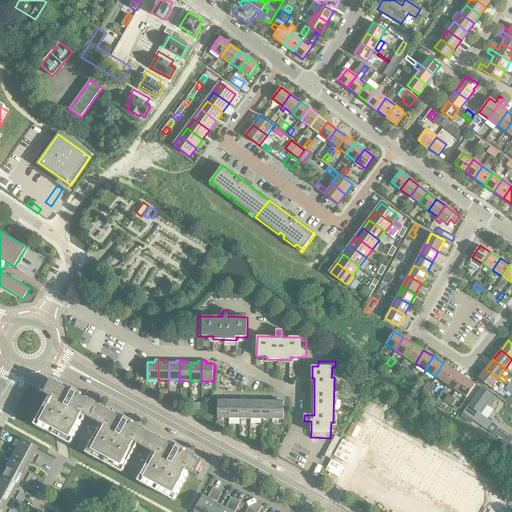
[(445,383),(453,370),(443,363),(435,376),(445,383)]
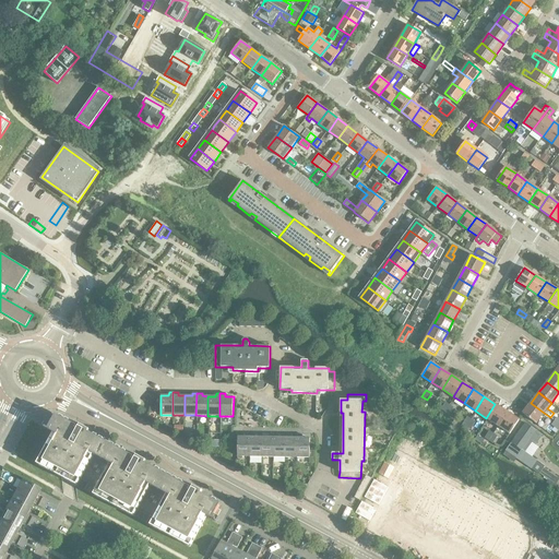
[(522,413),(536,424),(544,413),(531,403),(522,413)]
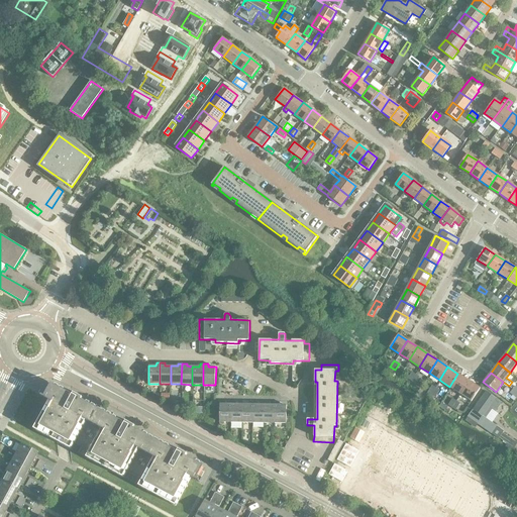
[(410,380),(415,383),(419,377),(414,374),(410,380)]
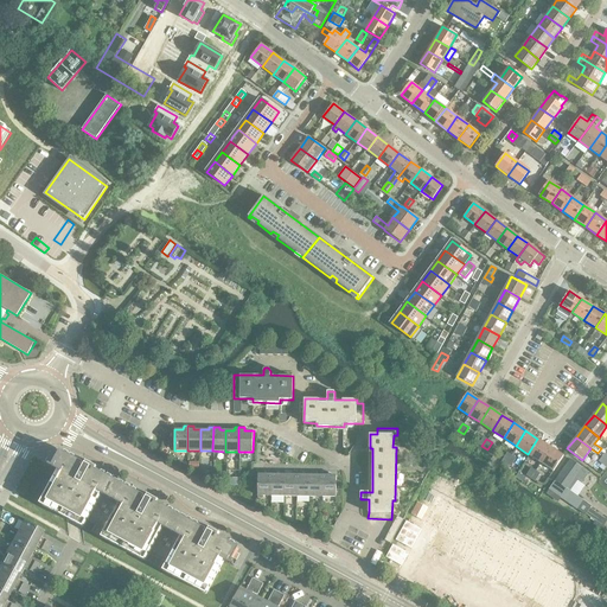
[(537,439),(528,454),(540,461),(549,446),(537,439)]
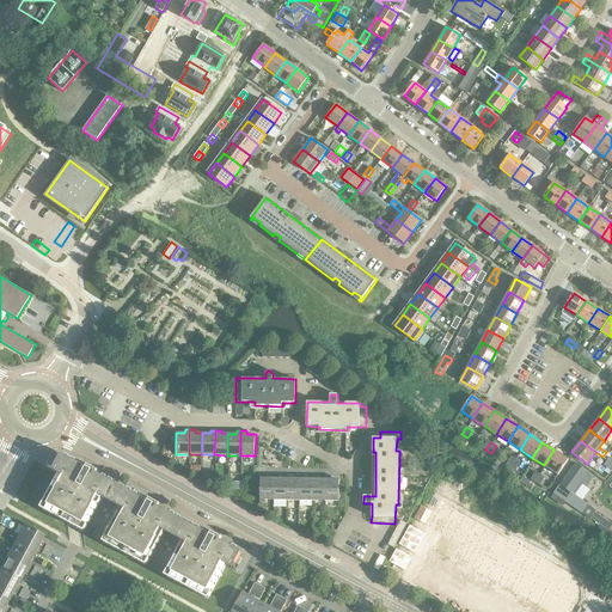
[(558,475),(568,459),(554,450),(544,465),(558,475)]
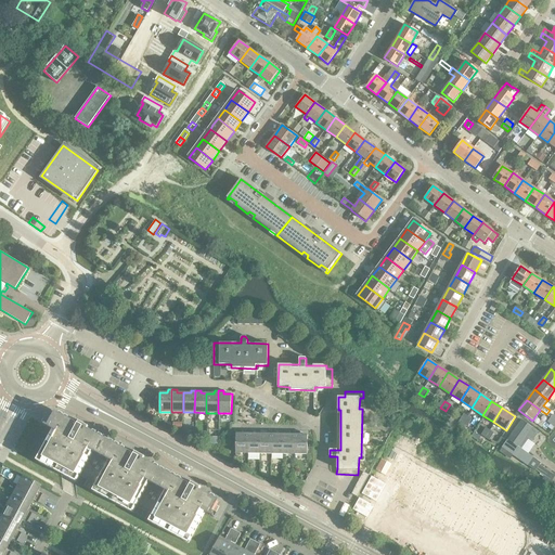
[(76,423),(55,412),(53,416),(50,415),(44,425),(53,430),(37,461),(68,478),(189,543),(205,513),(214,517),(219,506),(217,505),(219,501),(198,490),(201,487),(190,480),(189,483),(142,459),(144,456),(133,450),(132,453),(87,428),(88,425),(77,420),(76,423)]
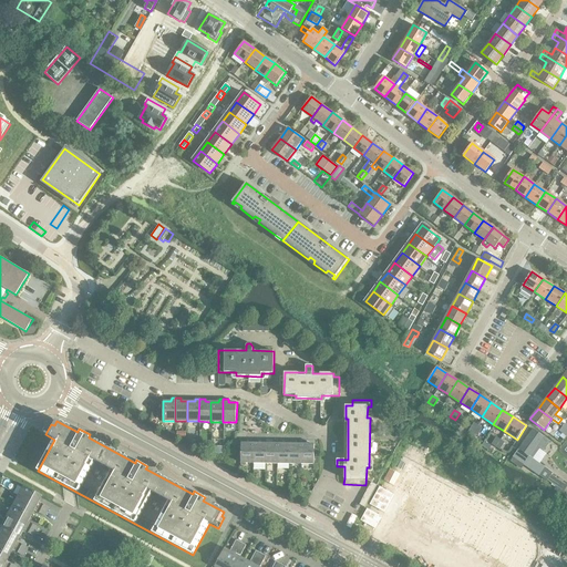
[(474,423),(465,436),(470,440),(473,433),(478,426),(474,423)]
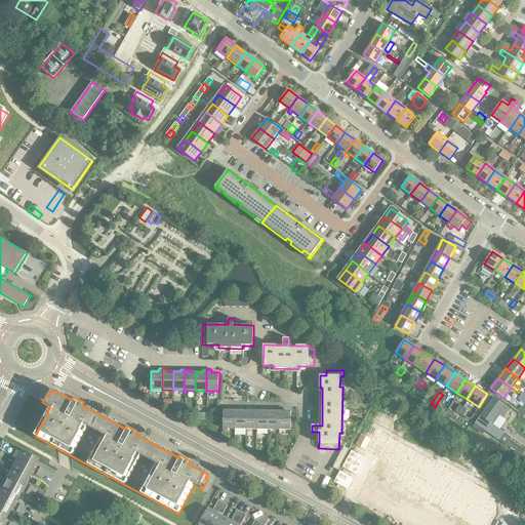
[(476,422),(502,442),(509,432),(499,427),(498,429),(490,423),(497,413),(500,415),(506,409),(502,406),(503,405),(493,397),(476,422)]
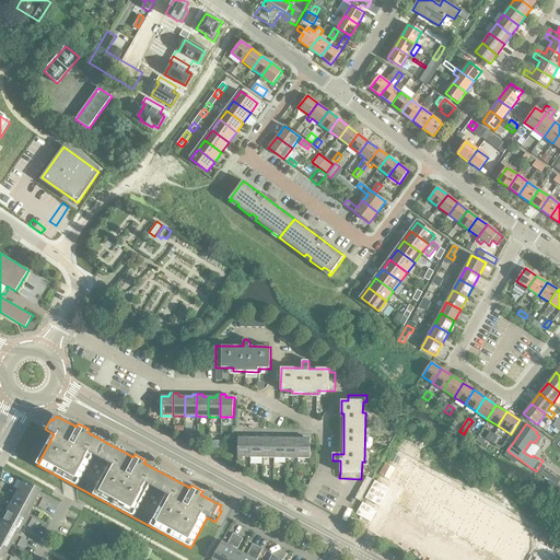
[(249,457),(249,434),(246,434),(246,438),(238,438),(238,457),(249,457)]
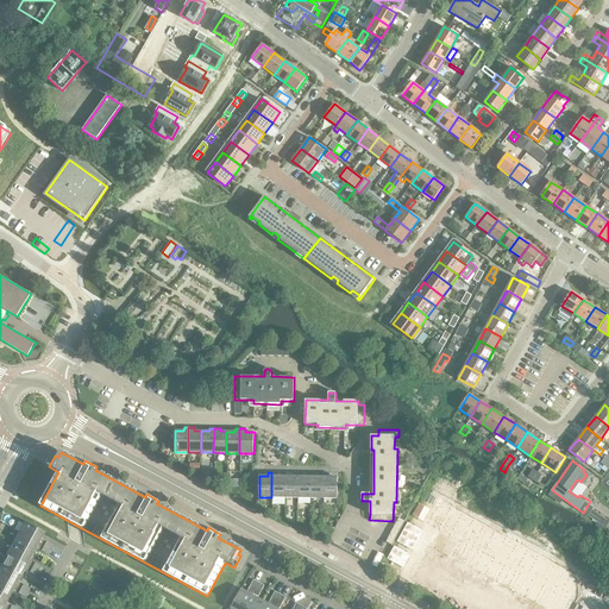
[(271,472),(271,497),(284,497),(284,477),(278,476),(278,472),(271,472)]
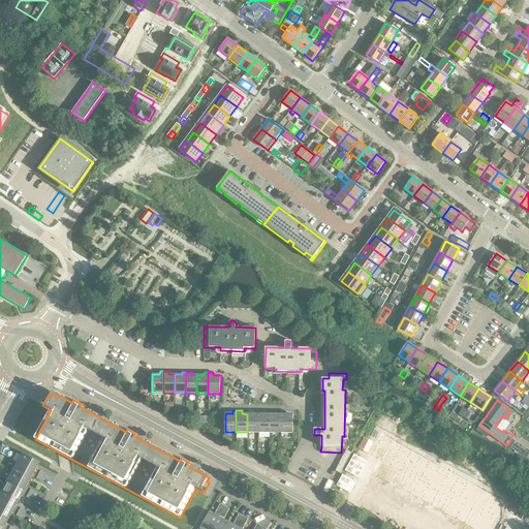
[(470,413),(465,410),(462,416),(466,418),(470,413)]
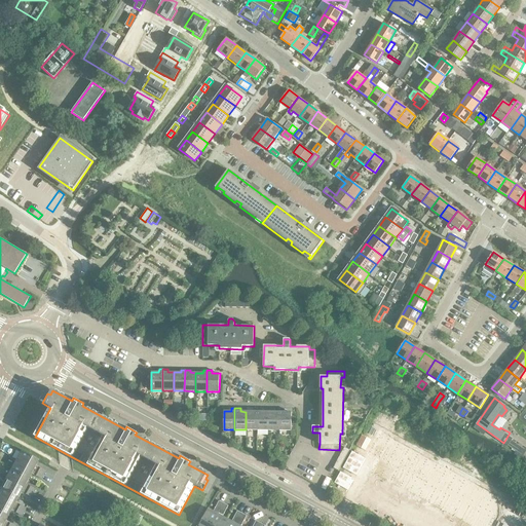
[(246,412),(246,429),(257,430),(257,409),(253,409),(253,412),(246,412)]
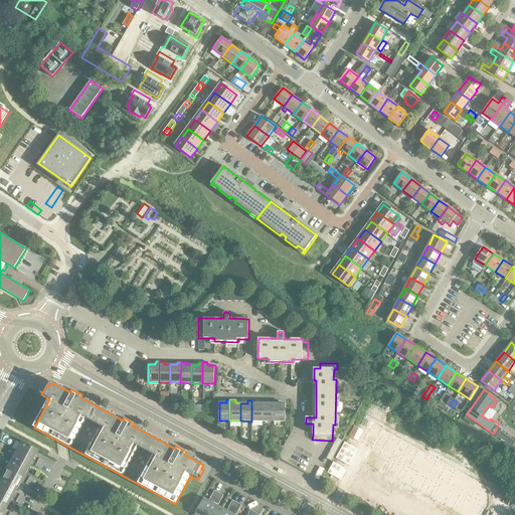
[(251,400),(251,421),(262,421),(262,403),(256,403),(256,400),(251,400)]
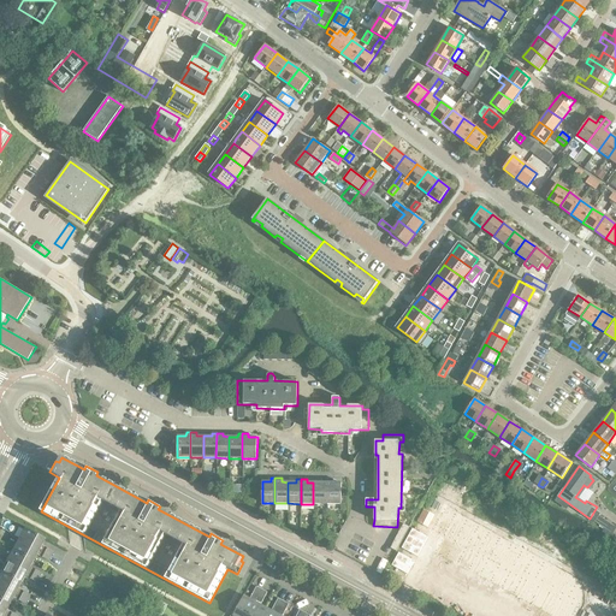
[(313,483),(313,504),(326,504),(327,479),(323,479),(323,483),(313,483)]
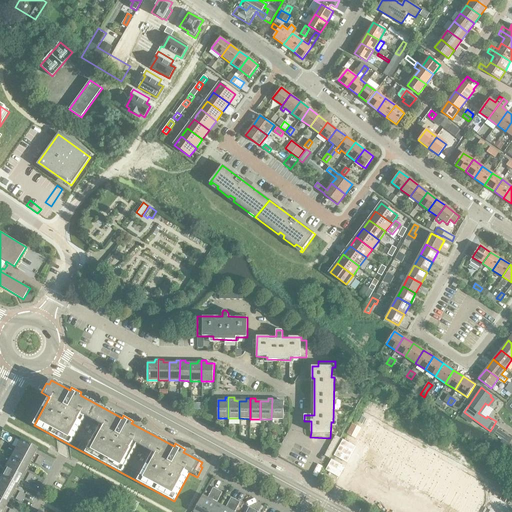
[(272,398),(271,419),(284,419),(284,401),(277,401),(277,398),(272,398)]
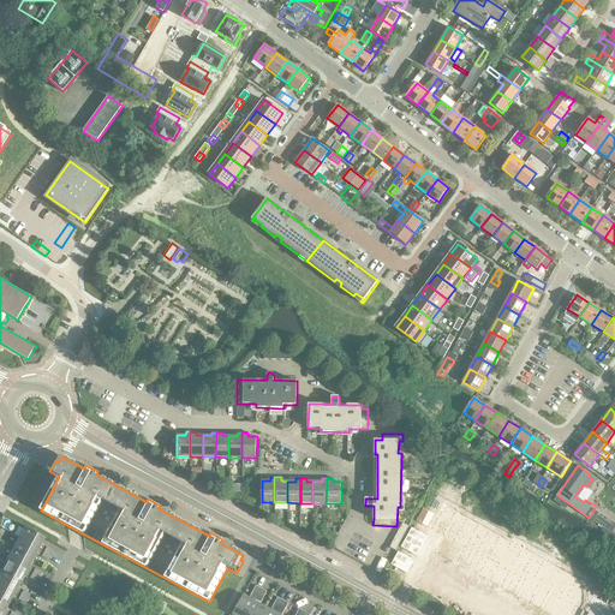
[(431,530),(443,536),(435,550),(553,614),(573,614),(581,602),(569,596),(578,580),(443,507),(431,530)]
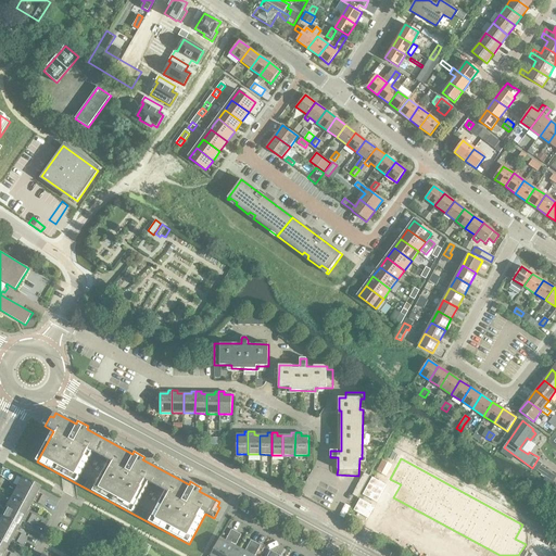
[(555,475),(541,465),(536,471),(552,481),(555,475)]
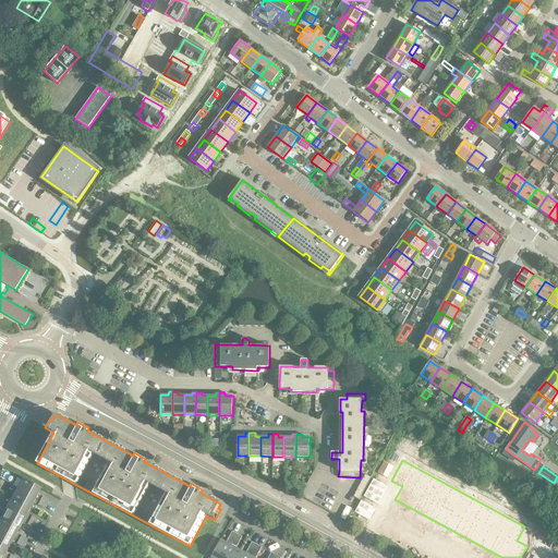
[(17,487),(46,504),(49,499),(38,494),(41,487),(23,477),(17,487)]
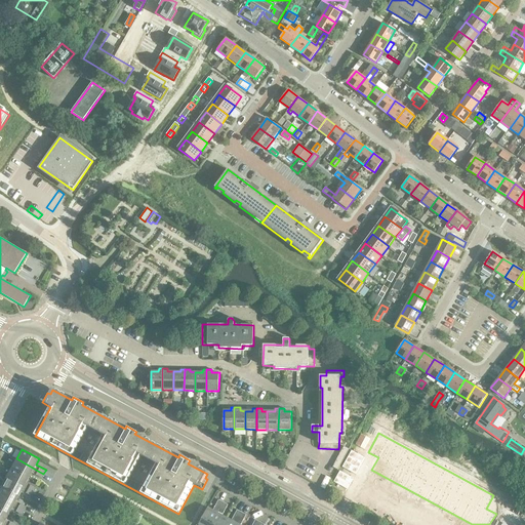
[(11,468),(29,478),(32,473),(41,478),(43,474),(16,458),(11,468)]
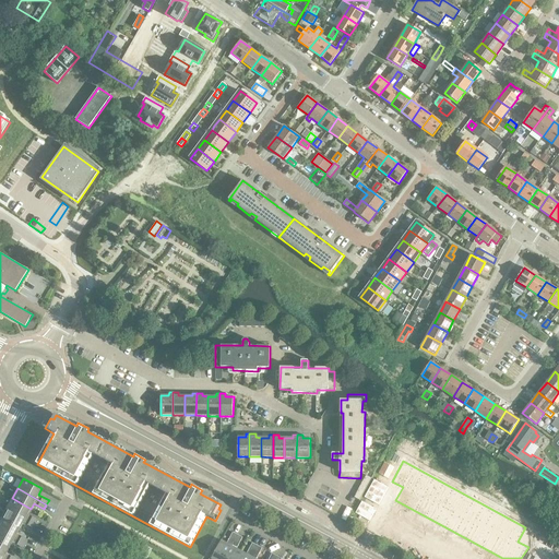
[(7,508),(36,524),(38,520),(27,514),(31,509),(12,498),(7,508)]
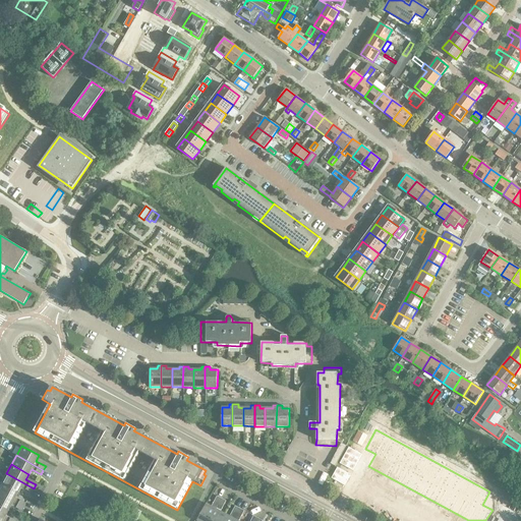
[(1,482),(19,493),(21,487),(24,489),(24,488),(32,493),(34,488),(6,473),(1,482)]
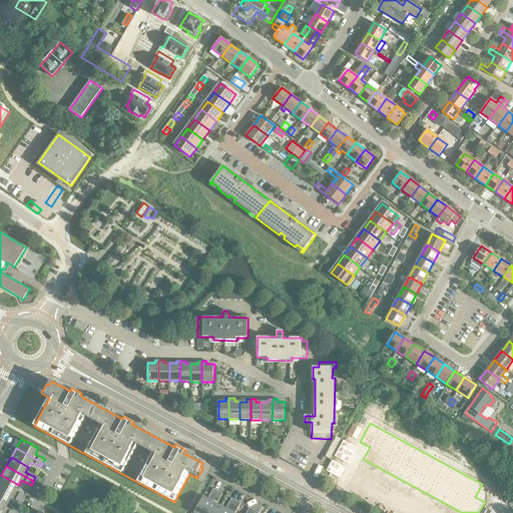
[(0,477),(0,486),(23,499),(25,495),(16,490),(19,485),(1,475),(0,477)]
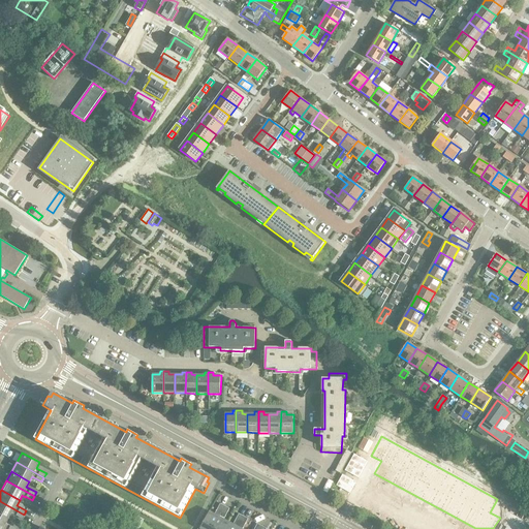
[(0,512),(9,519),(11,514),(22,519),(24,515),(0,501),(0,512)]
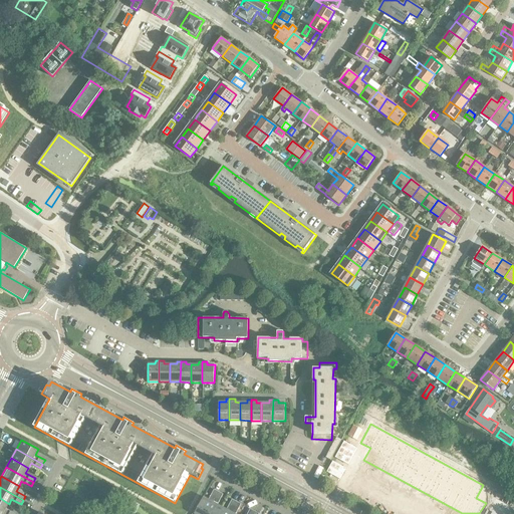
[(194,513),(195,513),(206,513),(219,492),(214,489),(209,499),(204,497),(194,513)]
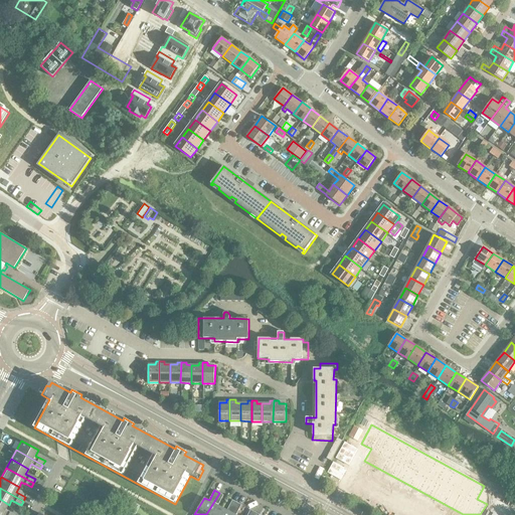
[(223,495),(219,493),(206,514),(218,514),(222,508),(218,505),(223,495)]
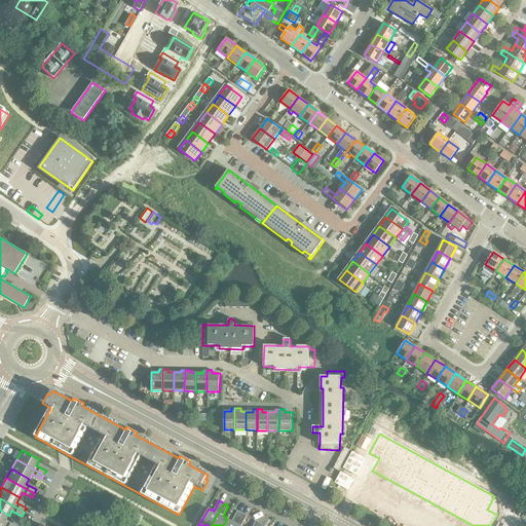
[(0,522),(6,525),(15,525),(16,525),(6,521),(9,516),(0,510),(0,522)]
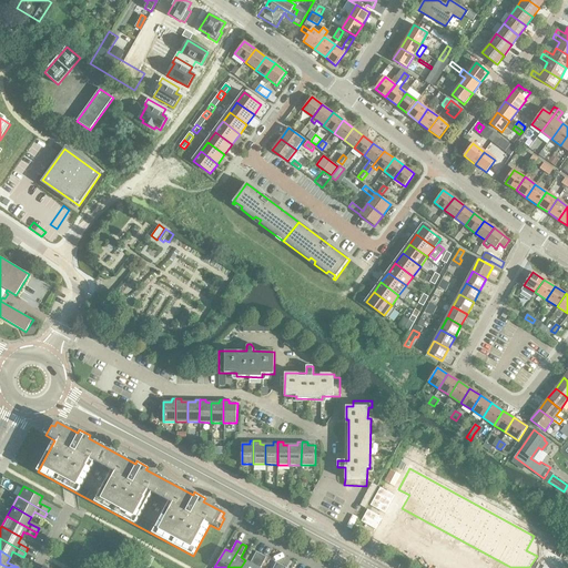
[(253,567),(262,554),(256,551),(251,563),(245,560),(241,567),(253,567)]
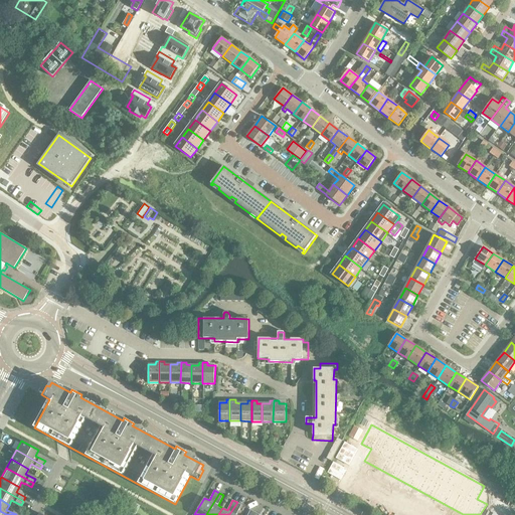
[(235,514),(241,505),(237,502),(229,514),(235,514)]
